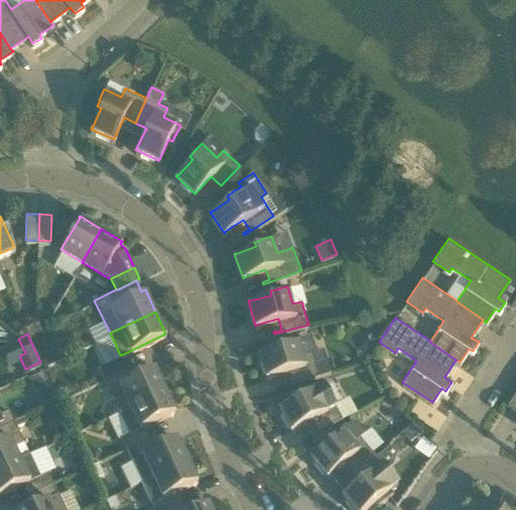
[(318,374),(311,350),(301,353),(296,336),(286,339),(279,341),(280,346),(259,352),(258,352),(266,376),(267,376),(288,369),(292,379),(284,382),(285,384),(318,374)]
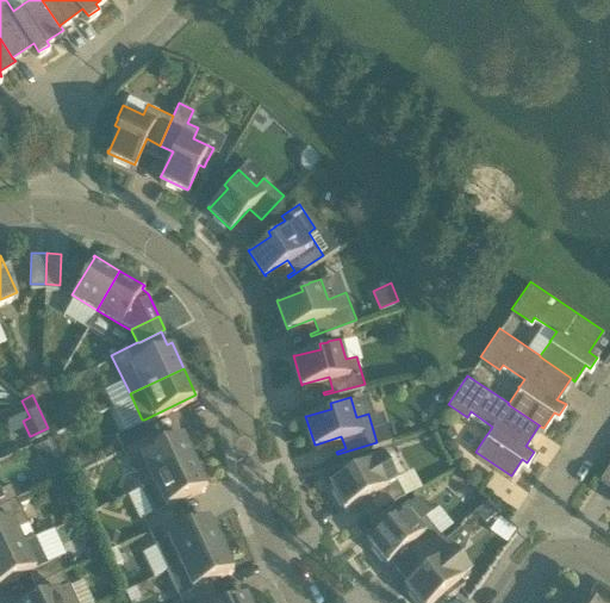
[(124,428),(116,431),(122,445),(150,431),(144,420),(142,420),(124,428)]
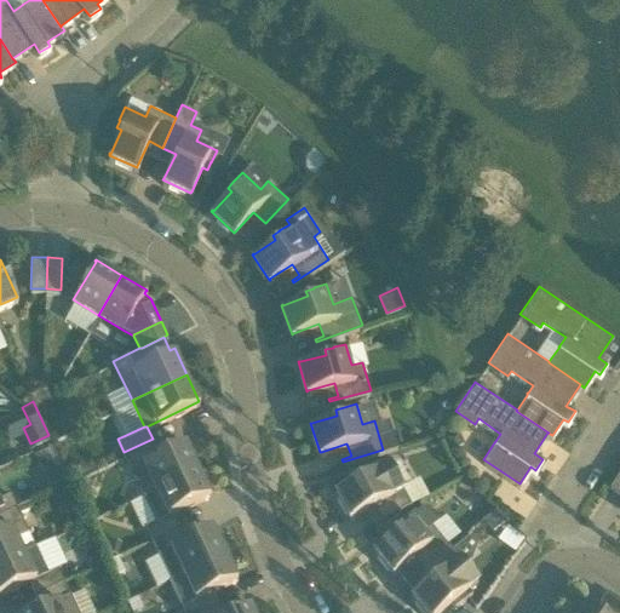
[(159,452),(153,439),(124,452),(136,477),(149,471),(155,486),(197,465),(185,440),(159,452)]
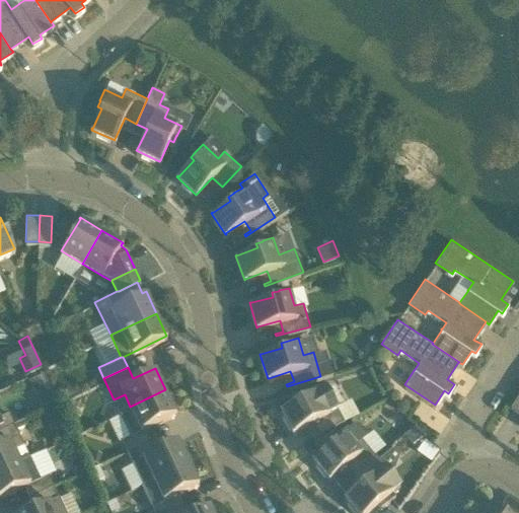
[(344,419),(325,384),(317,389),(314,385),(305,390),(298,394),(301,398),(282,409),(281,409),(280,409),(292,432),(293,431),(313,420),(318,430),(312,433),(313,435),(344,419)]
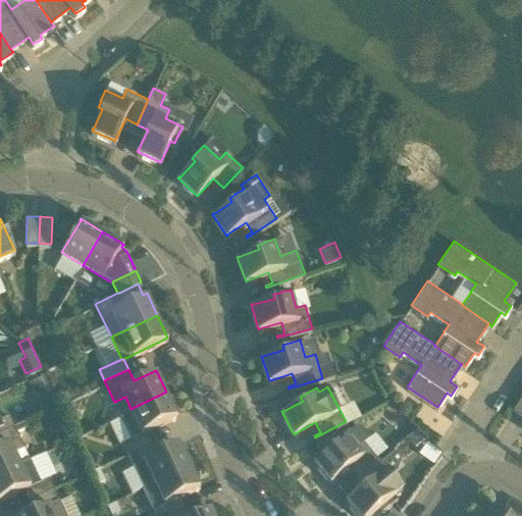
[(51,388),(36,395),(42,406),(56,399),(51,388)]
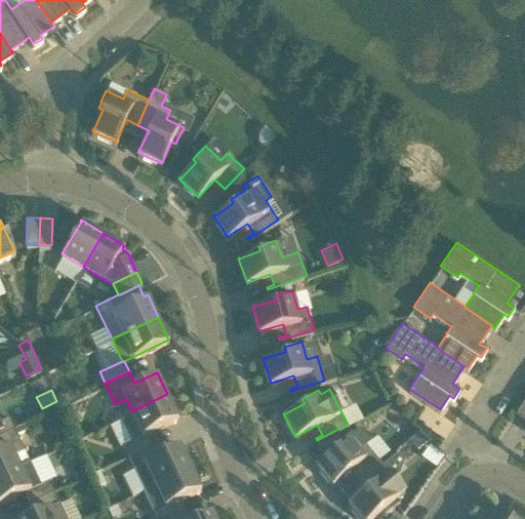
[(147,431),(177,416),(167,394),(131,411),(121,416),(131,438),(123,442),(128,453),(152,442),(147,431)]
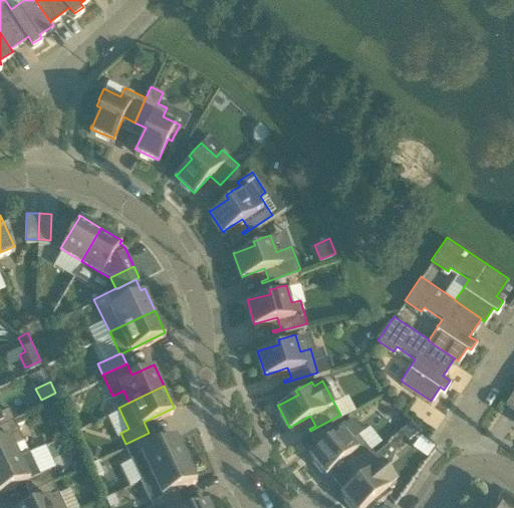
[(513,388),(505,401),(513,407),(513,388)]
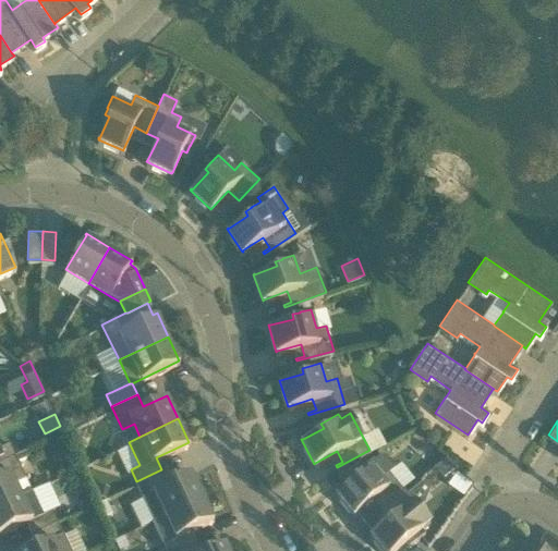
[(10,440),(0,443),(0,458),(15,452),(10,440)]
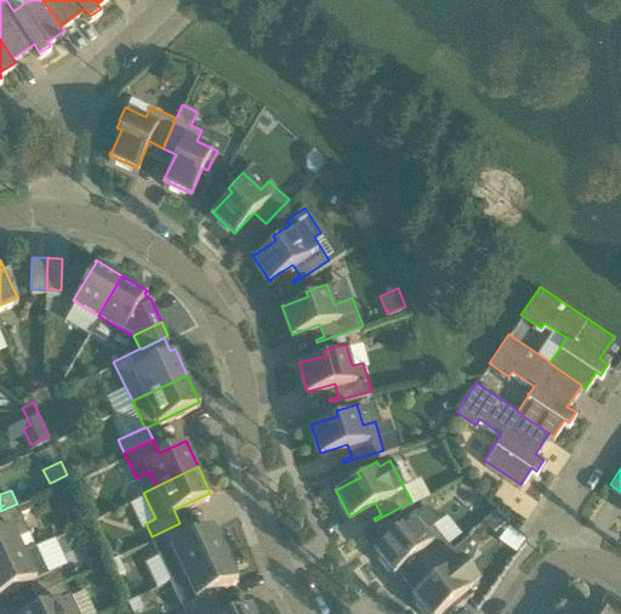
[(0,560),(23,549),(16,535),(29,529),(20,510),(17,504),(0,511),(0,560)]
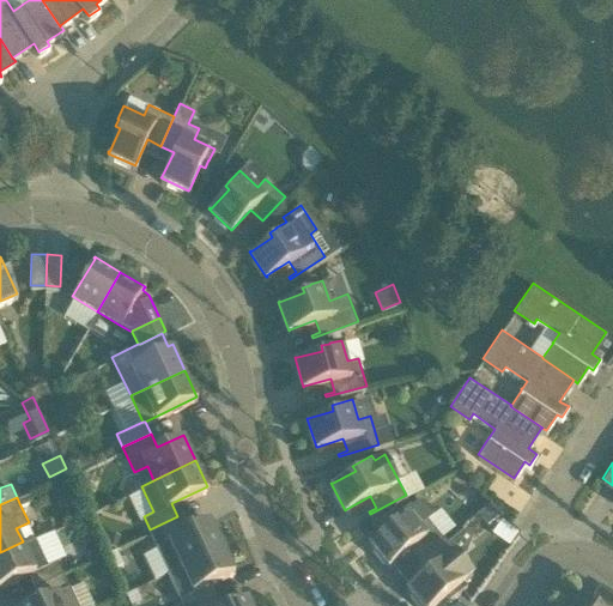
[(490,498),(478,509),(487,520),(501,509),(490,498)]
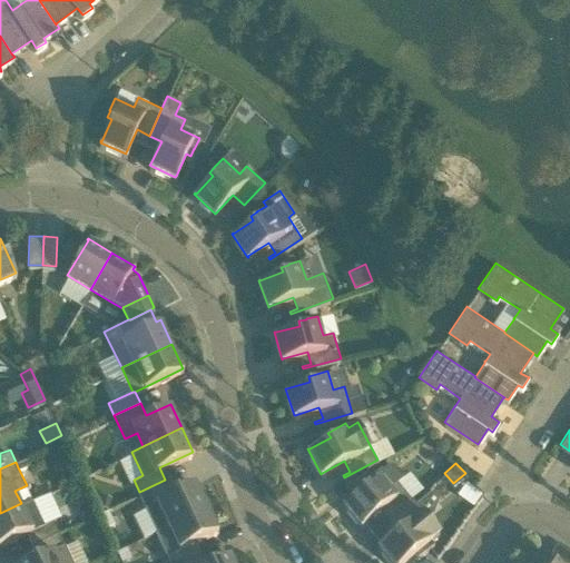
[(381,507),(390,517),(413,499),(396,478),(389,485),(375,470),(365,477),(366,477),(360,483),(363,486),(344,502),(343,503),(361,524),(362,523),(381,507)]
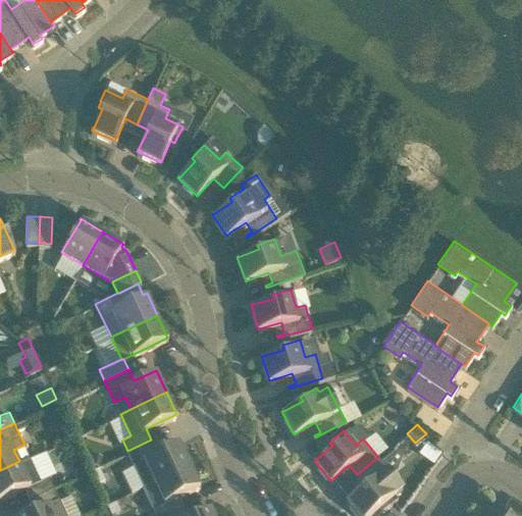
[(178,441),(156,451),(151,440),(127,451),(143,484),(189,462),(178,441)]
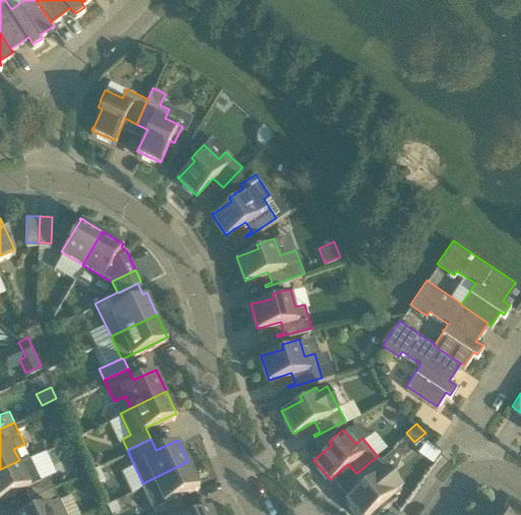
[(31,454),(41,476),(57,468),(47,447),(31,454)]
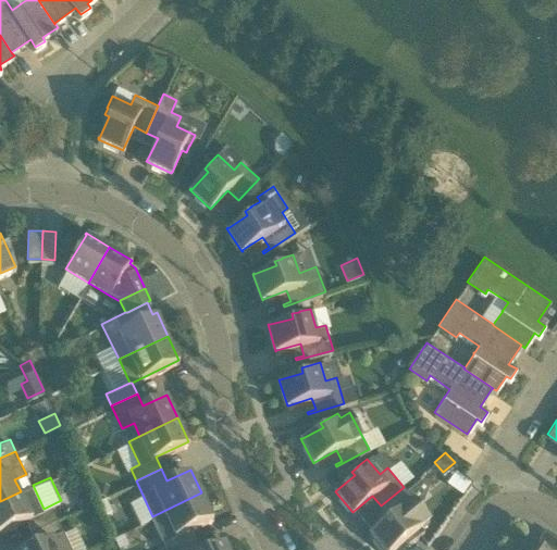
[(110,482),(100,478),(96,489),(106,492),(110,482)]
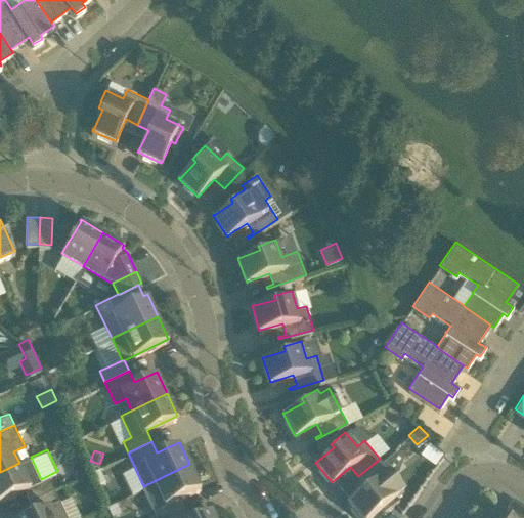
[(30,458),(19,463),(0,472),(0,499),(25,488),(30,499),(54,487),(49,476),(40,480),(30,458)]
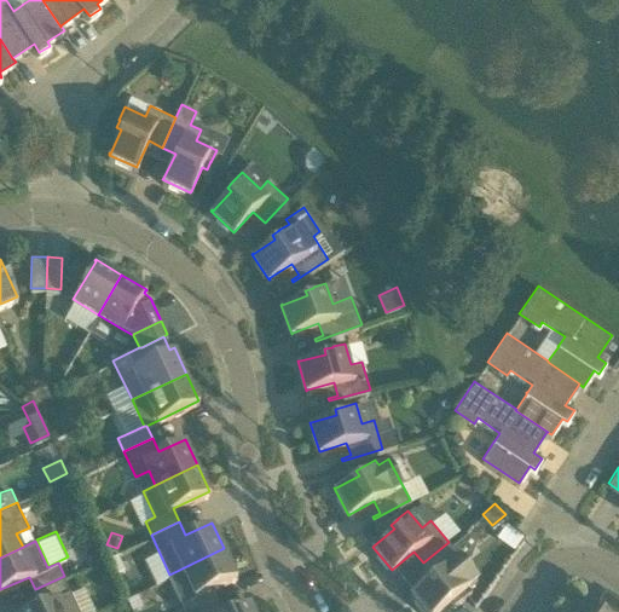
[(472,588),(468,584),(476,576),(449,542),(423,563),(433,575),(411,592),(410,593),(426,611),(433,611),(451,598),(455,602),(461,596),(472,588)]
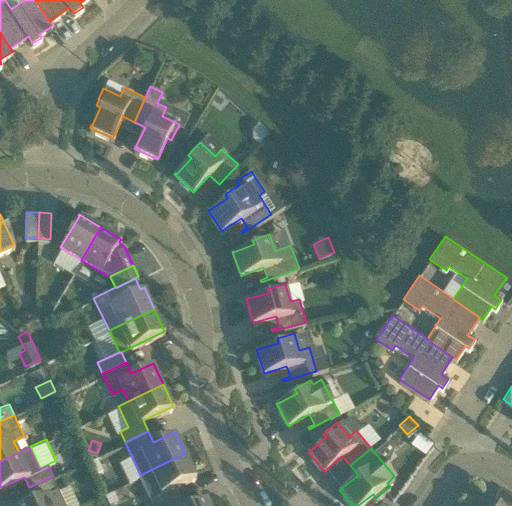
[(80,450),(69,455),(75,467),(86,462),(80,450)]
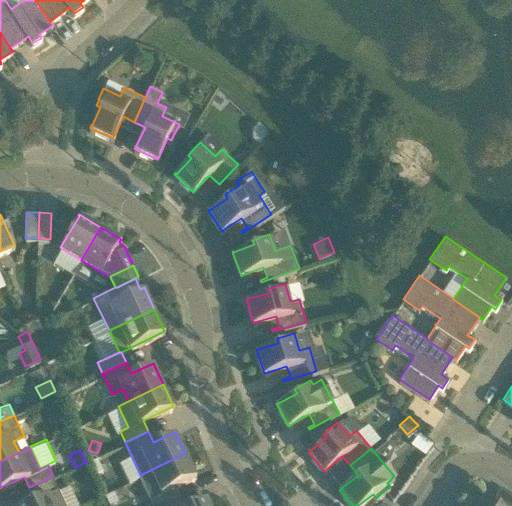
[(140,475),(154,505),(157,505),(179,496),(174,485),(196,475),(185,453),(140,475)]
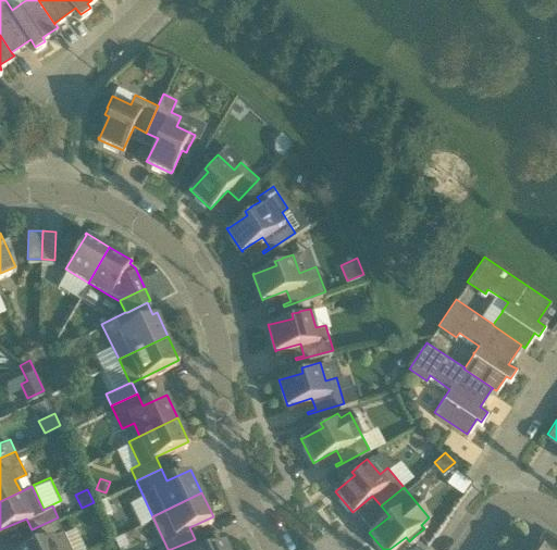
[(103,512),(113,508),(107,495),(97,499),(103,512)]
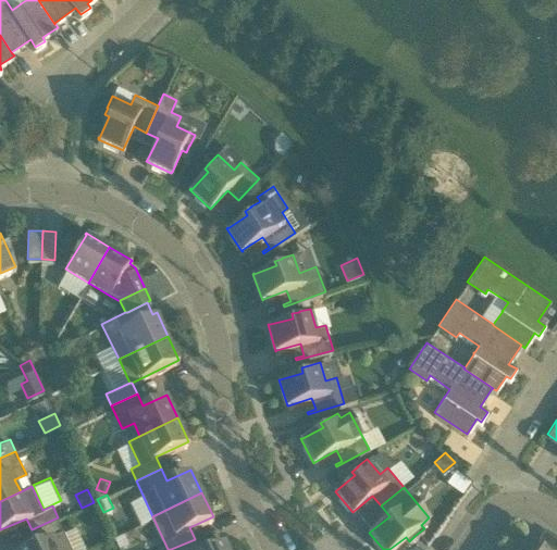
[(72,549),(58,517),(32,529),(37,541),(19,549),(72,549)]
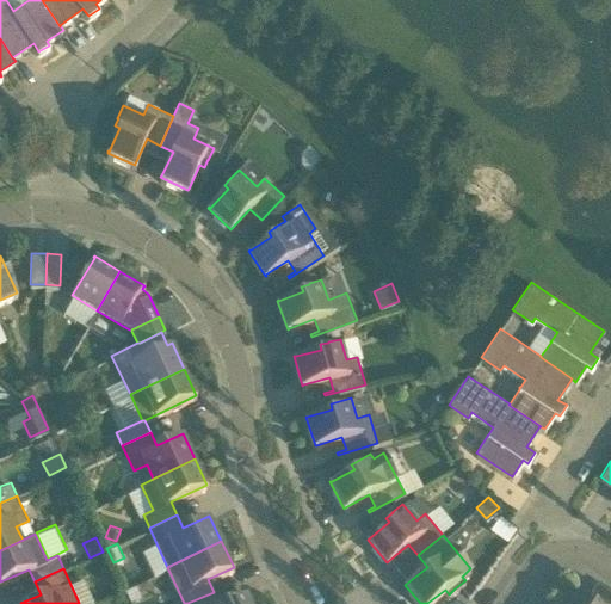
[(586,597),(578,592),(569,603),(610,603),(610,591),(597,581),(586,597)]
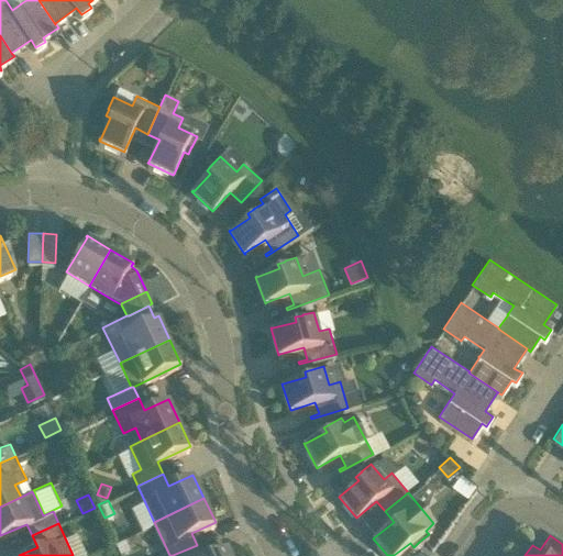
[(201,555),(197,545),(173,555),(231,555),(227,546),(205,555),(201,555)]
